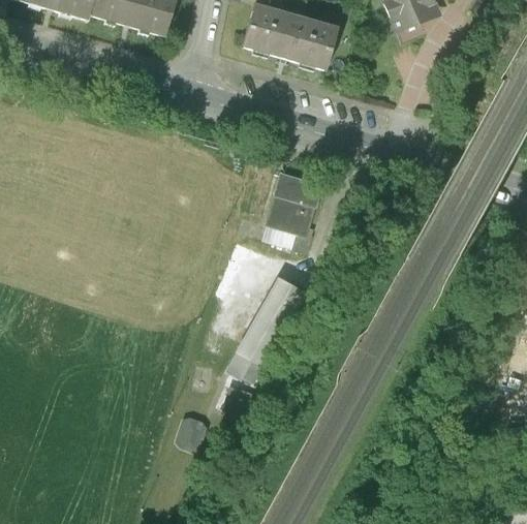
[(24,0),(88,19),(89,13),(93,0),(24,0)]
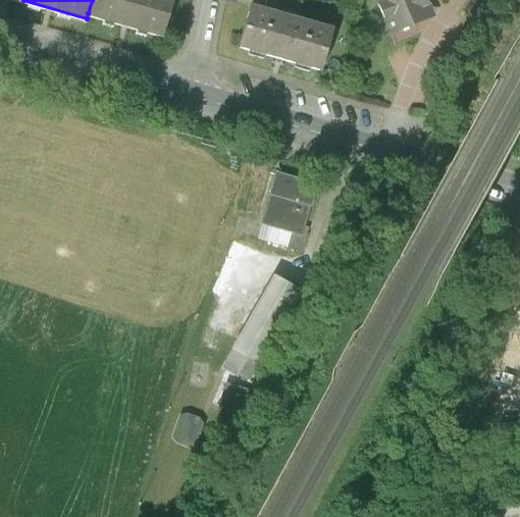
[(92,0),(88,13),(162,35),(172,0),(92,0)]
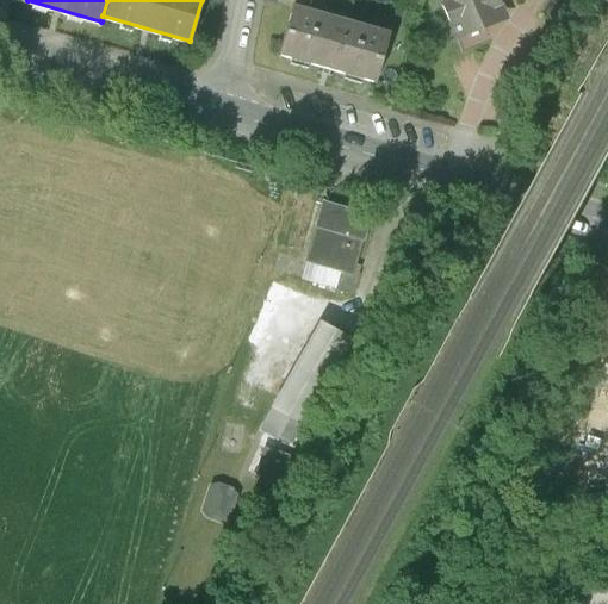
[(444,0),(460,36),(488,25),(502,5),(500,0),(444,0)]
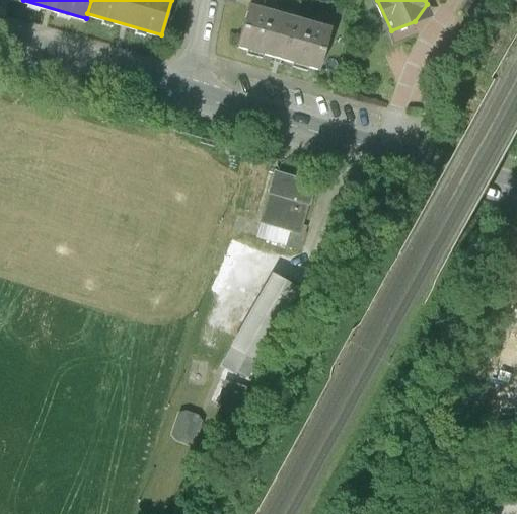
[(261,5),(252,3),(240,43),(320,66),(333,25),(261,5)]
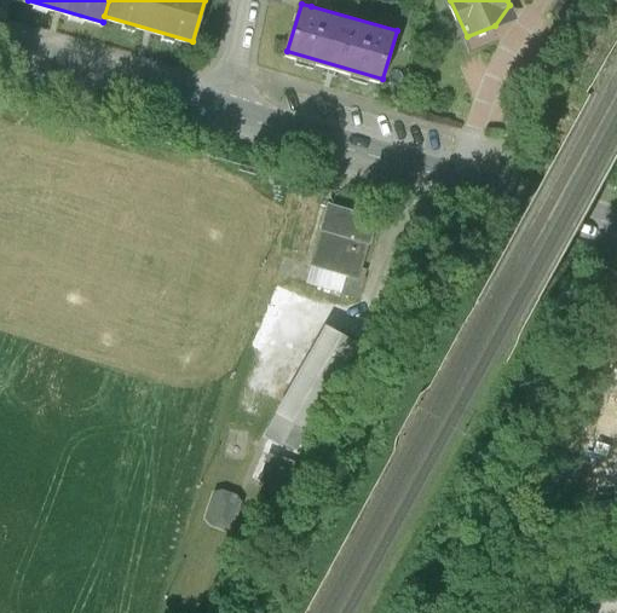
[(323,227),(306,279),(358,295),(363,276),(357,273),(367,242),(370,242),(378,215),(327,201),(319,227),(323,227)]
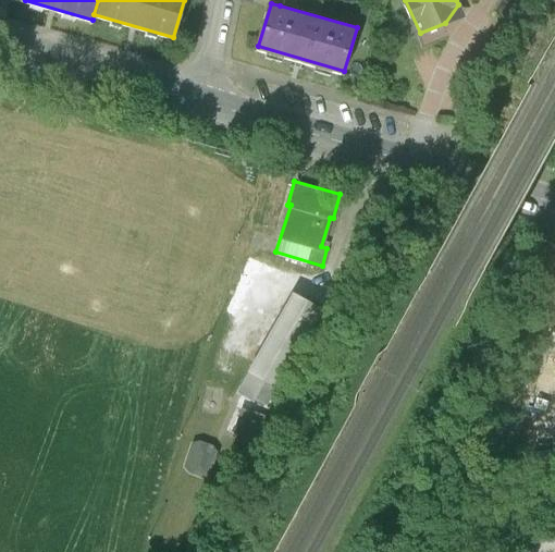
[(293,293),(249,369),(275,384),(319,306),(293,293)]
